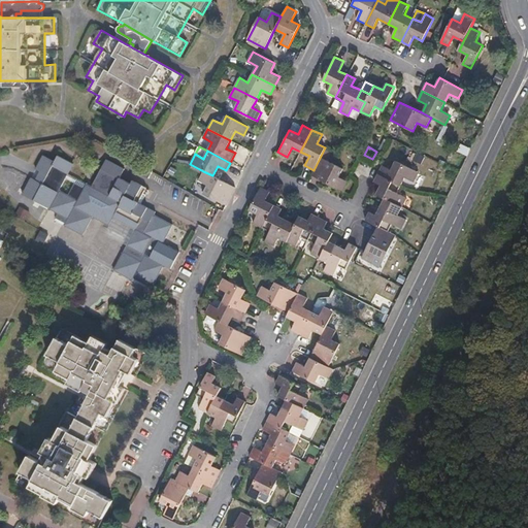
[(114,218),(137,229),(116,271),(153,290),(165,264),(172,268),(180,252),(164,243),(173,225),(155,215),(156,212),(141,204),(144,199),(146,196),(143,194),(146,189),(131,180),(130,185),(119,178),(123,170),(105,161),(92,188),(68,174),(73,164),(57,156),(54,163),(42,157),(35,170),(39,172),(34,180),(30,178),(22,195),(58,215),(55,221),(84,235),(93,217),(110,226),(114,218)]
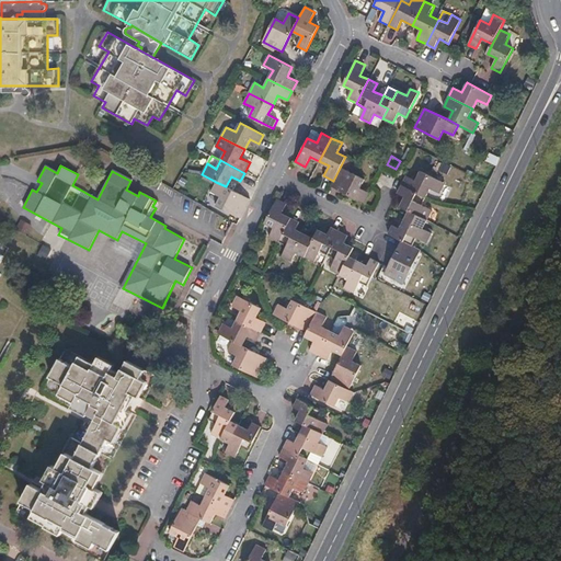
[(341,165),(333,181),(331,185),(364,203),(369,193),(361,187),(365,179),(341,165)]
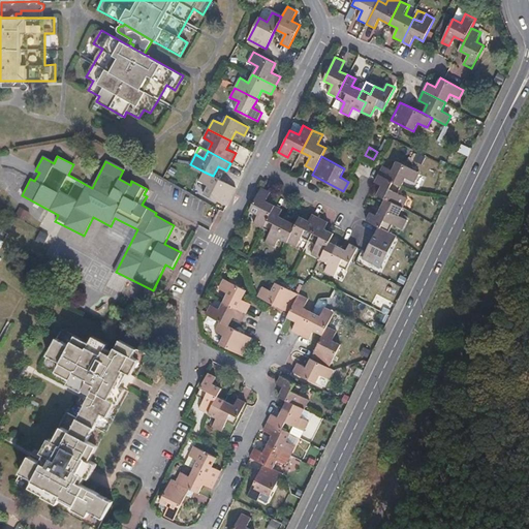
[(152,170),(129,158),(128,161),(138,167),(136,172),(149,178),(152,170)]
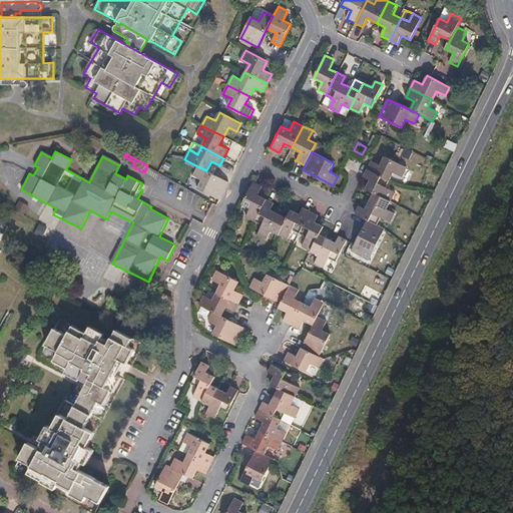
[(372,160),(367,169),(390,180),(394,171),(402,176),(407,167),(385,156),(380,164),(372,160)]
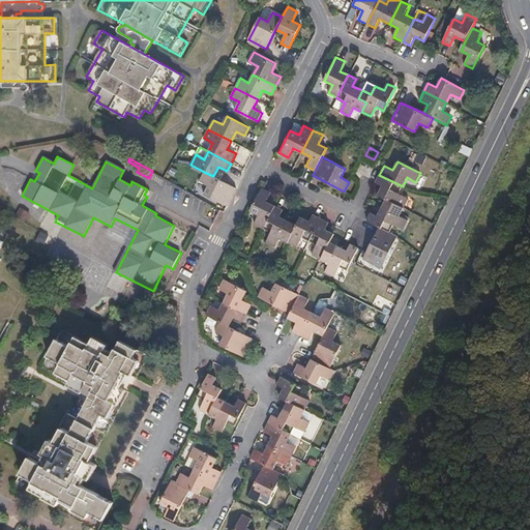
[(228,205),(236,188),(225,182),(213,176),(204,172),(200,181),(208,185),(204,194),(228,205)]
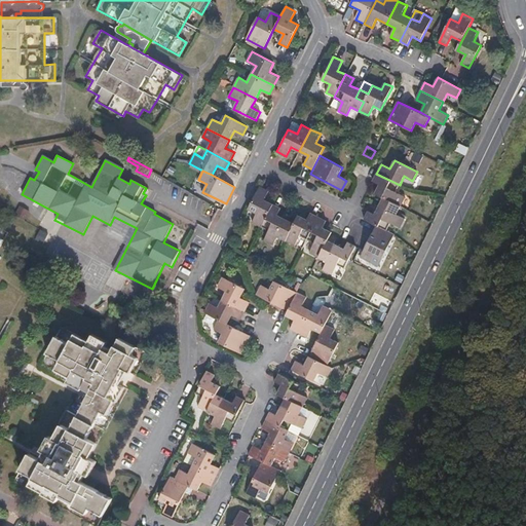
[(376,174),(373,180),(372,181),(379,185),(375,193),(383,197),(379,205),(388,210),(392,202),(401,207),(405,197),(396,192),(400,185),(376,174)]
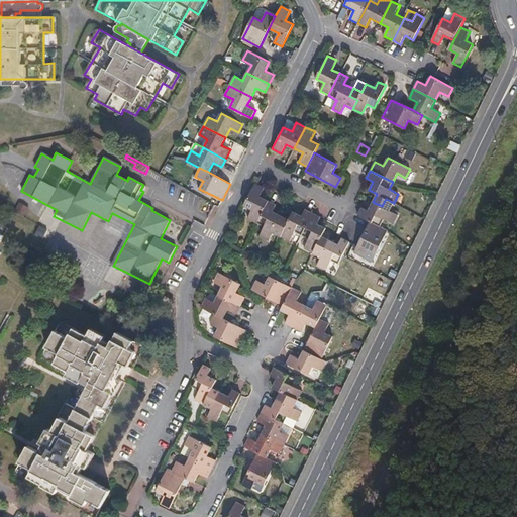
[(247,218),(257,222),(269,201),(260,196),(264,188),(255,183),(243,205),(252,209),(247,218)]
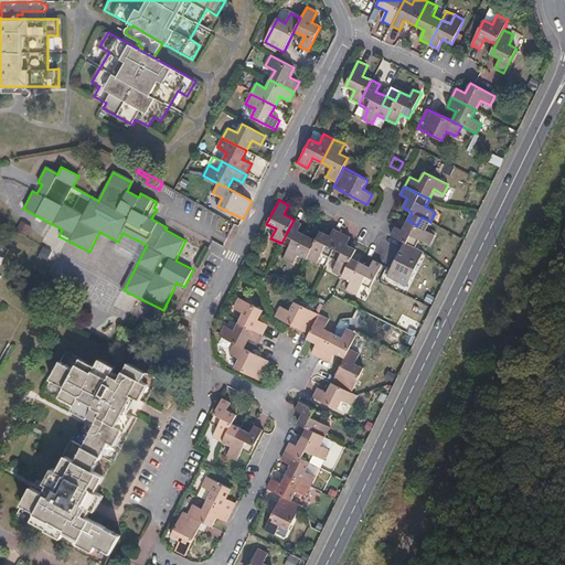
[(417,225),(407,221),(403,230),(394,226),(391,235),(404,242),(415,247),(418,238),(429,244),(435,235),(426,231),(430,222),(422,217),(417,225)]
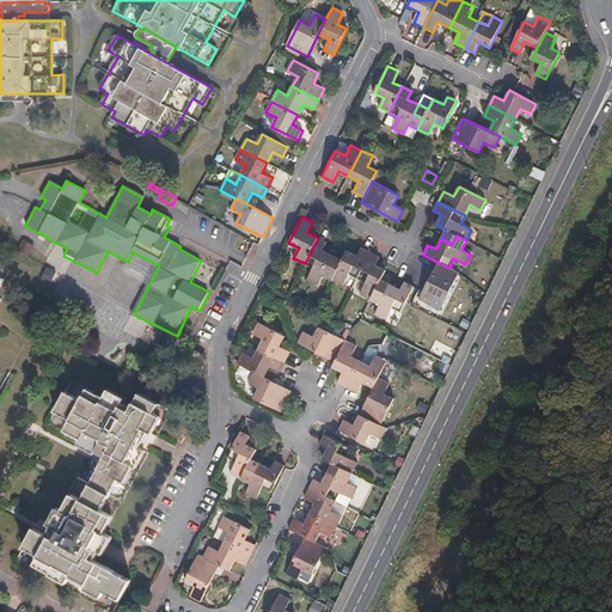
[(318,238),(305,263),(313,268),(307,280),(318,285),(323,275),(334,280),(338,270),(329,265),(334,255),(323,249),(326,243),(318,238)]
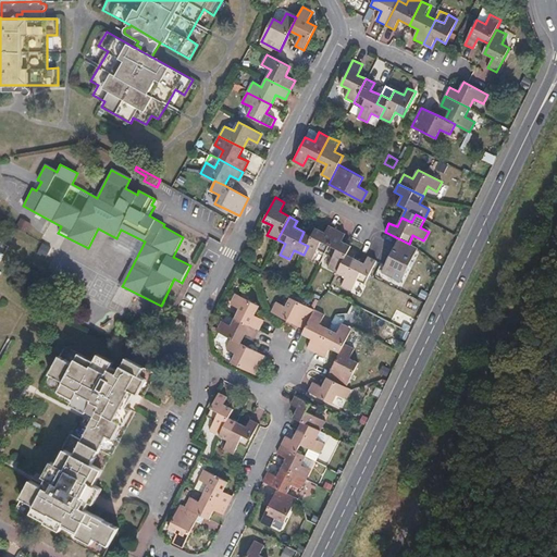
[(318,249),(325,254),(337,230),(330,225),(325,233),(317,227),(312,236),(304,232),(299,242),(308,246),(304,255),(312,260),(318,249)]
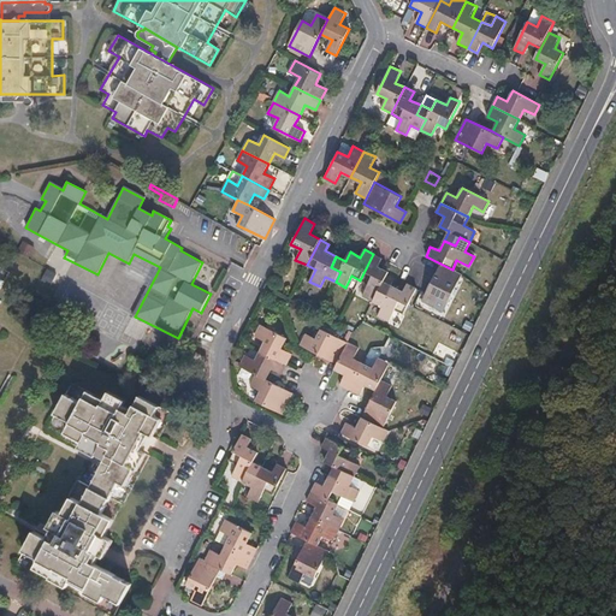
[(362,295),(374,301),(379,291),(389,295),(394,285),(384,280),(389,272),(378,266),(381,258),(373,254),(360,280),(368,284),(362,295)]
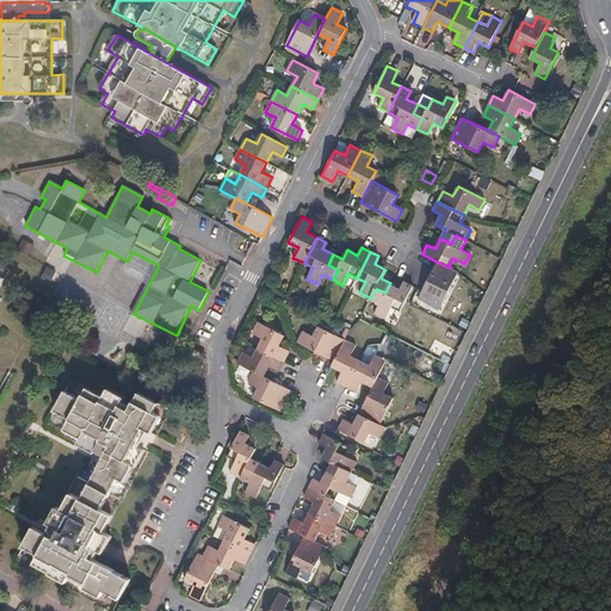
[(449,267),(437,261),(427,281),(418,300),(430,304),(436,294),(445,298),(458,272),(449,267)]
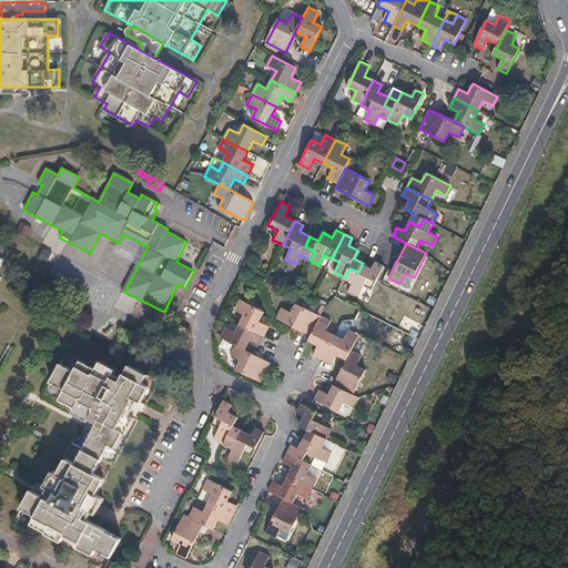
[(350,269),(345,277),(353,282),(348,291),(358,295),(364,284),(372,288),(385,265),(376,261),(373,269),(363,263),(358,272),(350,269)]
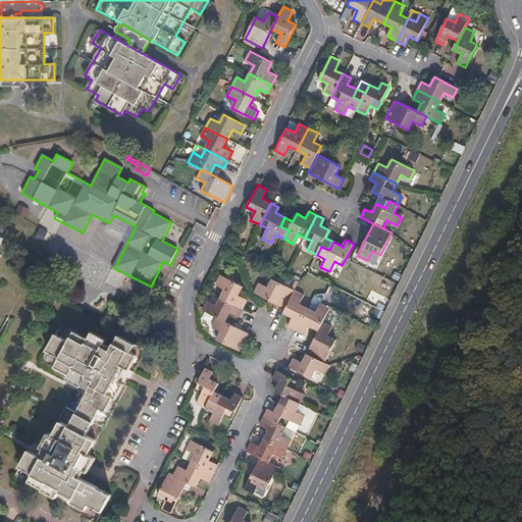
[(224,289),(220,297),(243,309),(248,300),(240,295),(244,285),(221,274),(216,284),(224,289)]
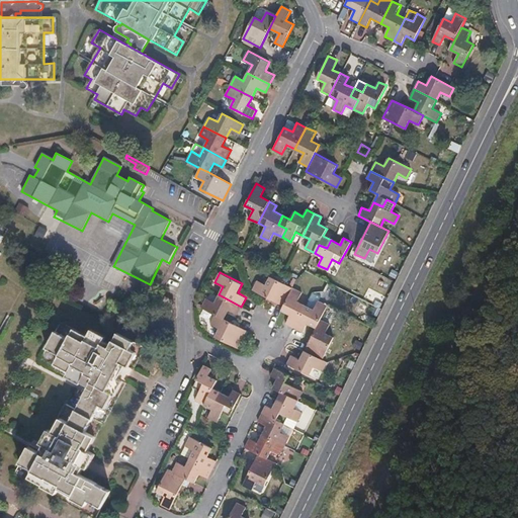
[(252,290),(282,306),(292,287),(270,276),(266,284),(257,280),(252,290)]
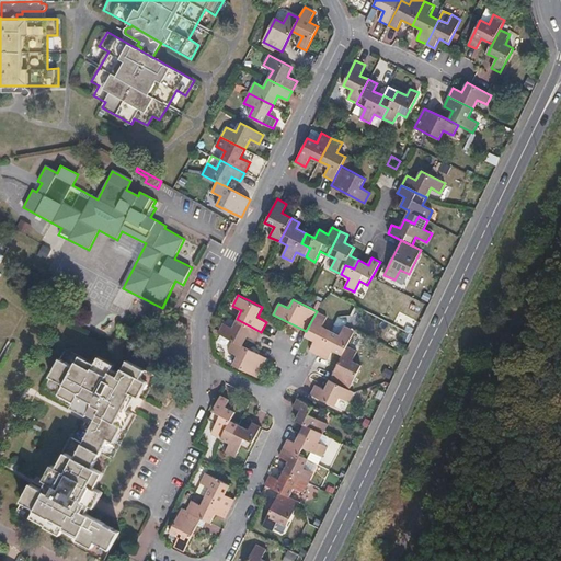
[(306,331),(304,335),(315,341),(309,351),(319,355),(331,330),(322,325),(328,317),(317,311),(306,331)]
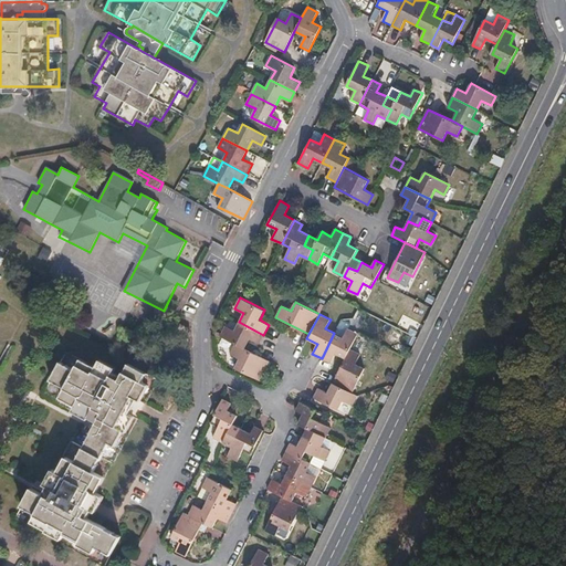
[(226,326),(221,336),(236,344),(245,348),(250,338),(259,344),(263,335),(239,322),(234,331),(226,326)]
